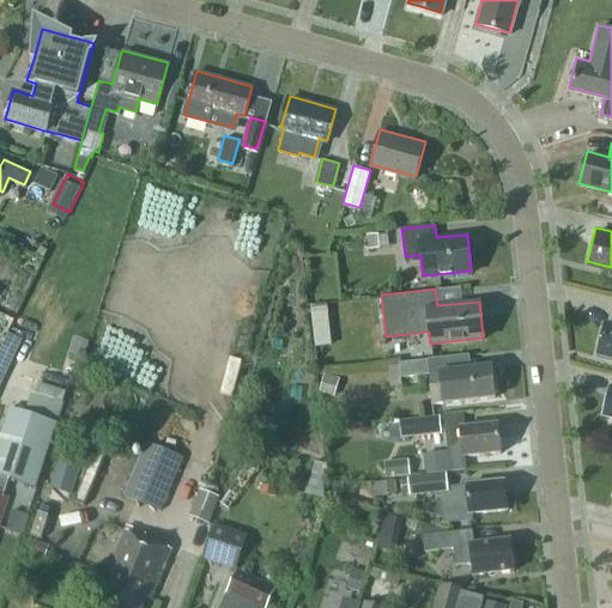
[(597,352),(611,356),(611,322),(605,321),(597,352)]
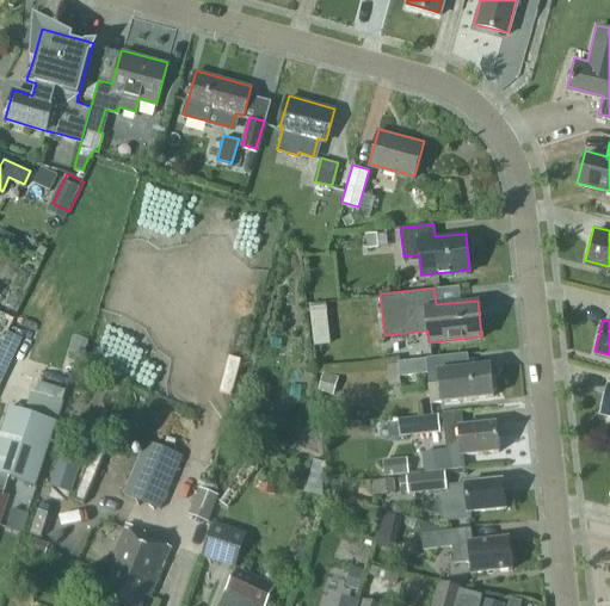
[(399,359),(400,373),(426,371),(427,382),(437,381),(439,400),(492,395),(491,390),(494,390),(493,378),(490,378),(488,364),(455,368),(454,353),(399,359)]
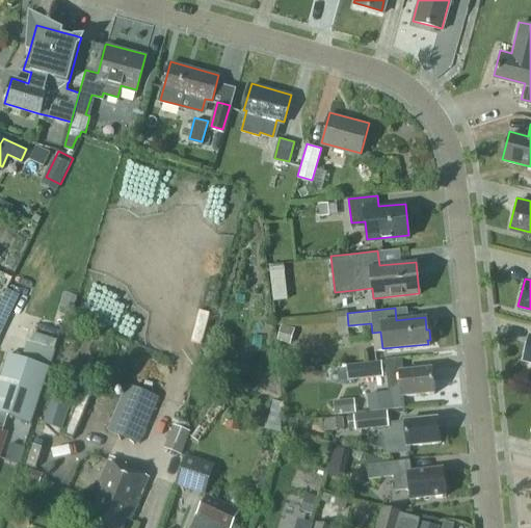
[(7,351),(0,374),(0,410),(7,413),(30,420),(48,364),(7,351)]
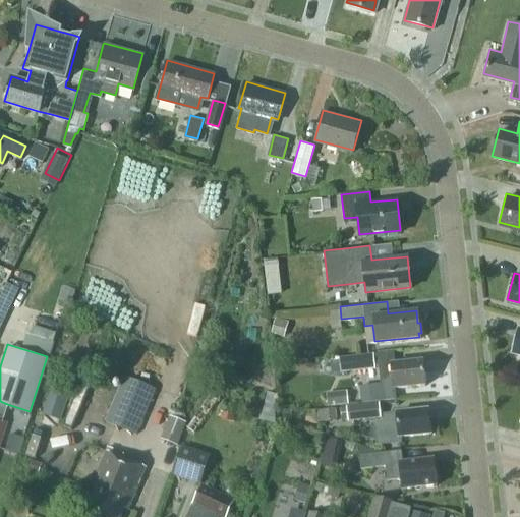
[(338,356),(340,370),(373,366),(372,352),(338,356)]
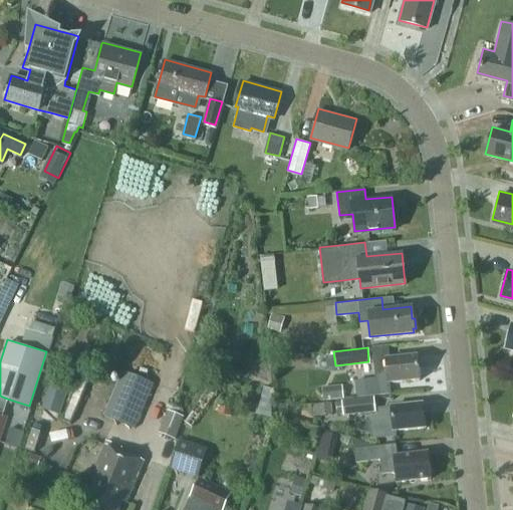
[(387,371),(388,380),(419,377),(416,353),(386,356),(386,357),(373,359),(374,372),(387,371)]
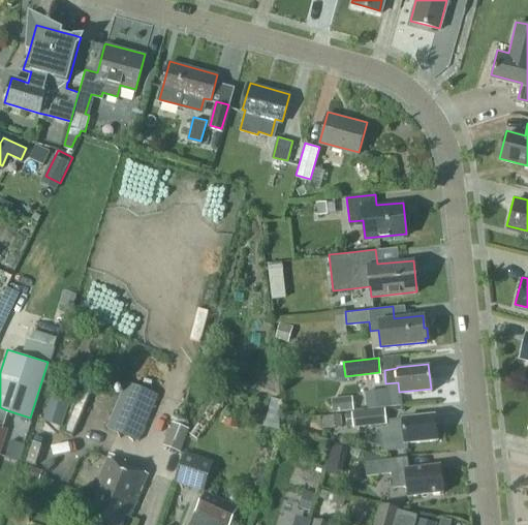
[(106,425),(137,438),(158,392),(126,378),(106,425)]
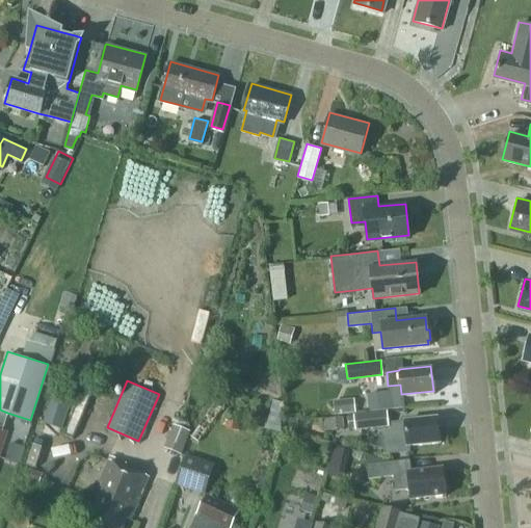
[(42,421),(60,427),(71,396),(52,390),(42,421)]
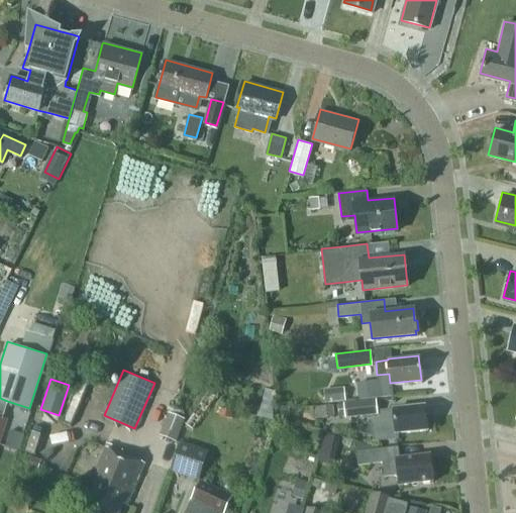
[(348,385),(328,386),(329,398),(348,397),(348,385)]
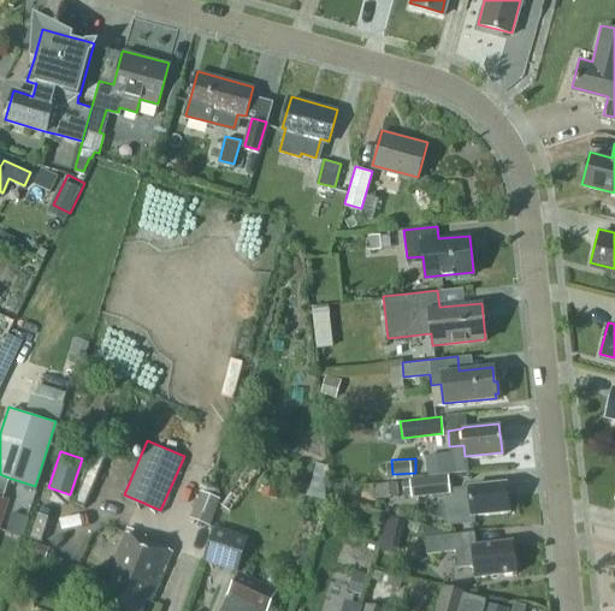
[(408,478),(409,492),(448,488),(447,474),(408,478)]
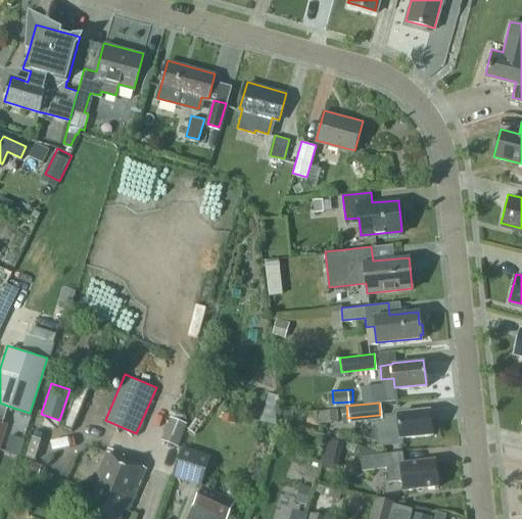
[(381,423),(383,443),(402,441),(401,435),(431,432),(428,409),(397,412),(397,413),(385,414),(386,423),(381,423)]
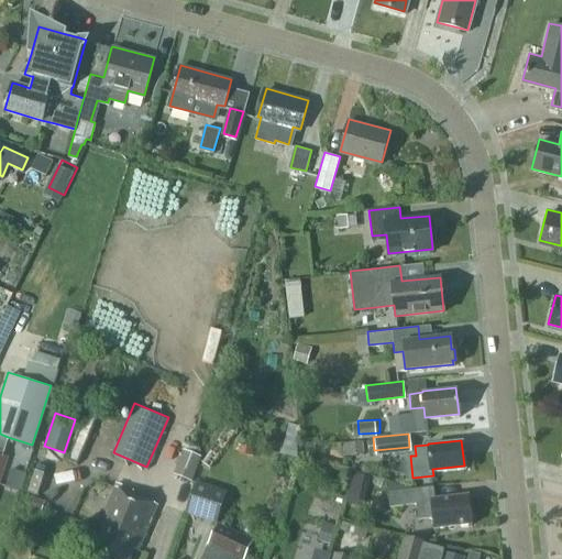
[(174,470),(191,477),(201,452),(184,446),(174,470)]
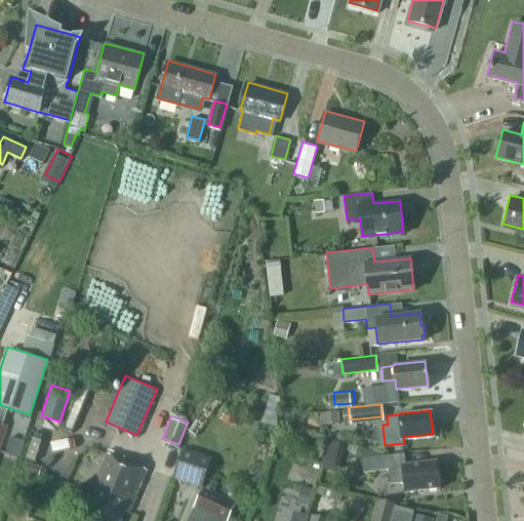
[(128,510),(147,467),(115,453),(117,447),(110,444),(95,480),(99,481),(85,514),(102,520),(119,520),(125,509),(128,510)]
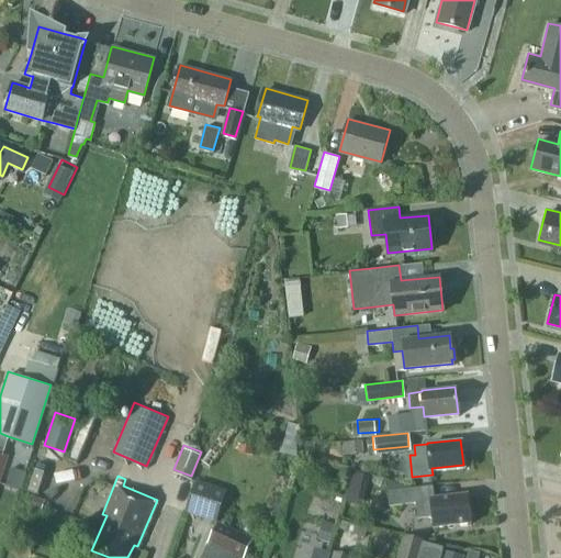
[(183,510),(215,520),(226,488),(194,478),(183,510)]
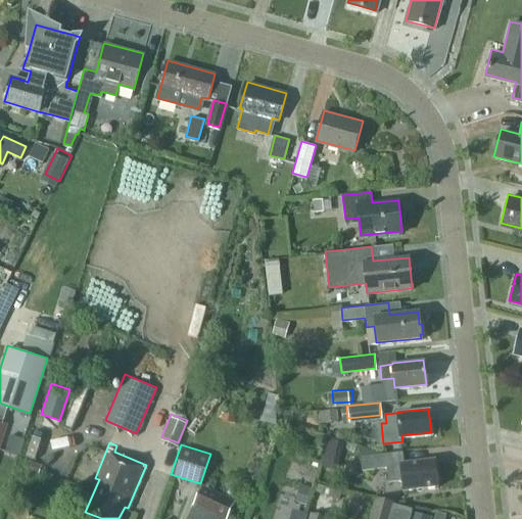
[(363,467),(386,465),(388,479),(401,478),(402,488),(436,485),(433,458),(404,461),(402,451),(362,456),(363,467)]
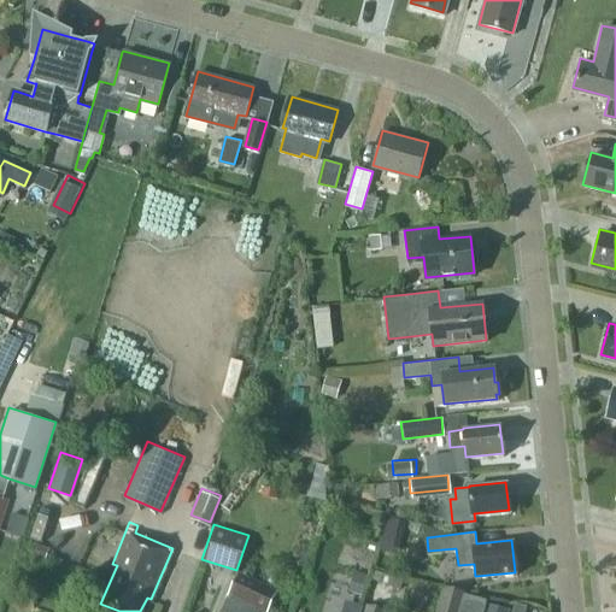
[(367,598),(373,571),(357,568),(351,595),(367,598)]
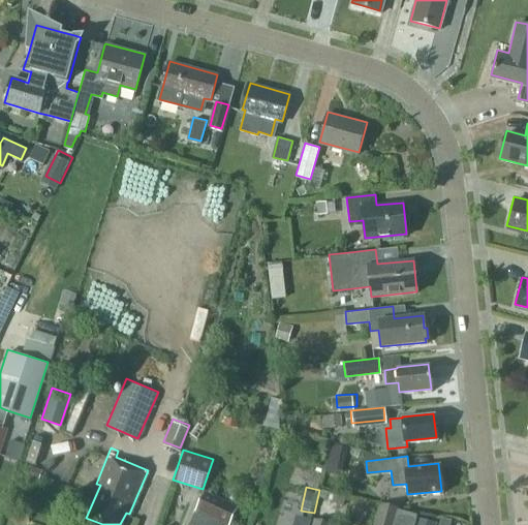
[(220,524),(222,521),(228,524),(234,511),(202,495),(195,508),(188,524),(220,524)]
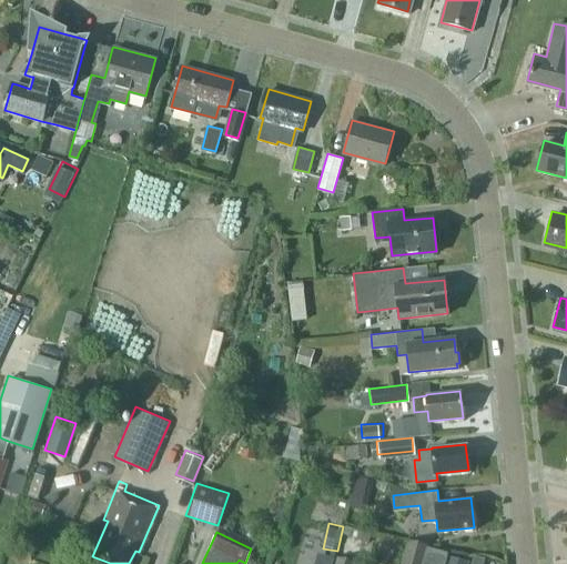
[(400,563),(422,563),(427,545),(405,541),(400,563)]
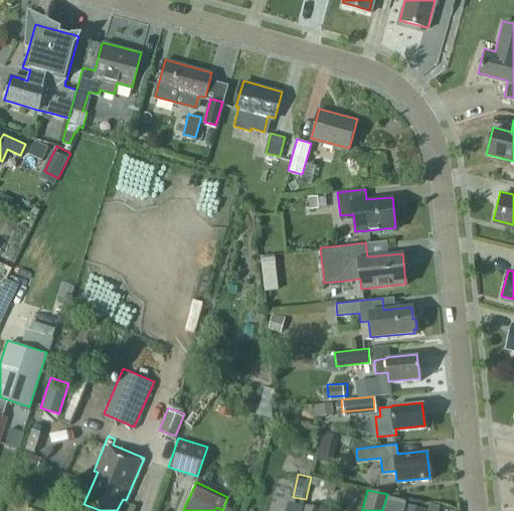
[(300,510),(302,506),(290,502),(286,510),(300,510)]
